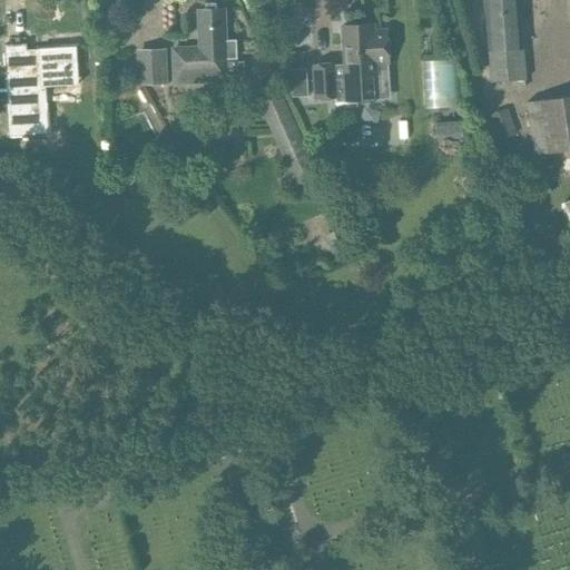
[(504,81),(524,80),(519,0),(484,0),(487,10),(491,82),(504,81)]
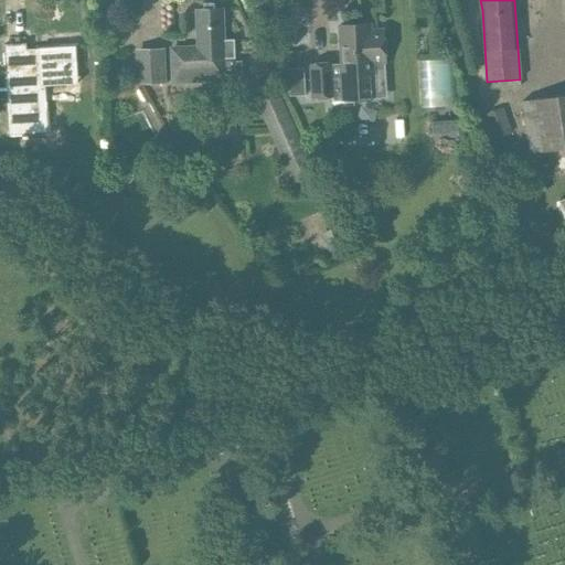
[(199,48),(172,49),(173,81),(224,78),(223,59),(235,59),(234,39),(223,39),(222,9),(196,10),(199,48)]
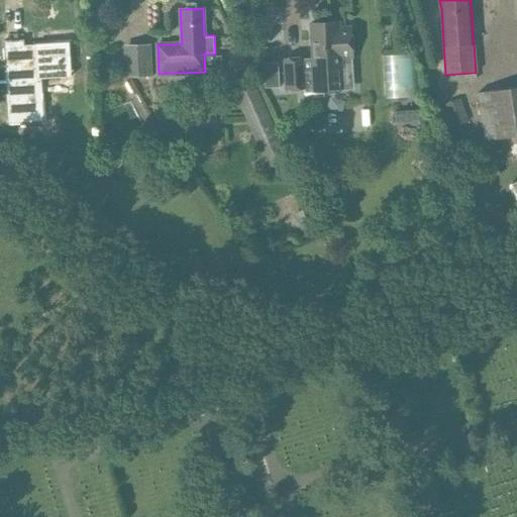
[(343,92),(343,90),(341,69),(341,63),(340,58),(352,57),(351,27),(339,28),(338,21),(311,23),(313,52),(313,58),(303,58),(285,59),(287,89),(304,88),(304,94),(323,93),(343,92)]
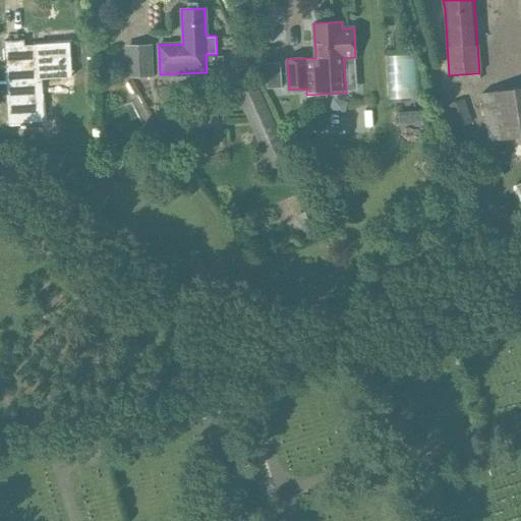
[(24,40),(4,42),(6,66),(7,66),(10,112),(9,113),(9,114),(9,125),(45,123),(44,111),(44,97),(40,97),(39,79),(56,78),(55,62),(70,61),(69,43),(35,45),(36,54),(24,55),(24,40)]
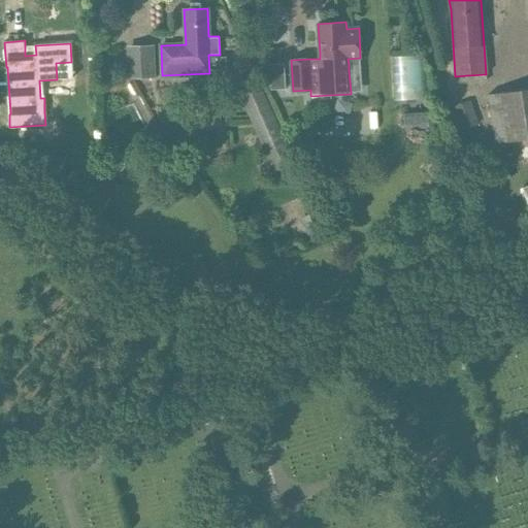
[(154,43),(127,43),(128,78),(155,77),(154,43)]
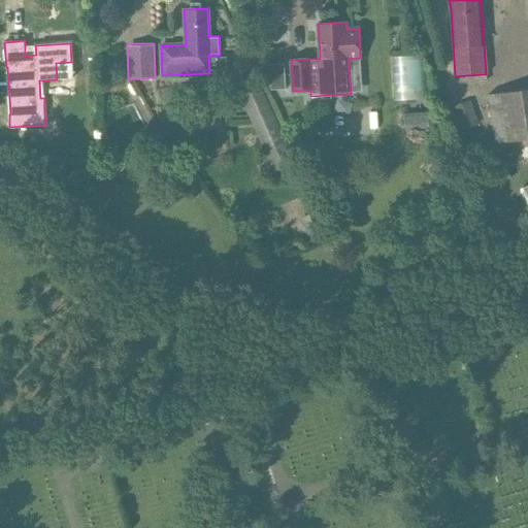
[(284,64),(266,65),(266,74),(284,73),(284,64)]
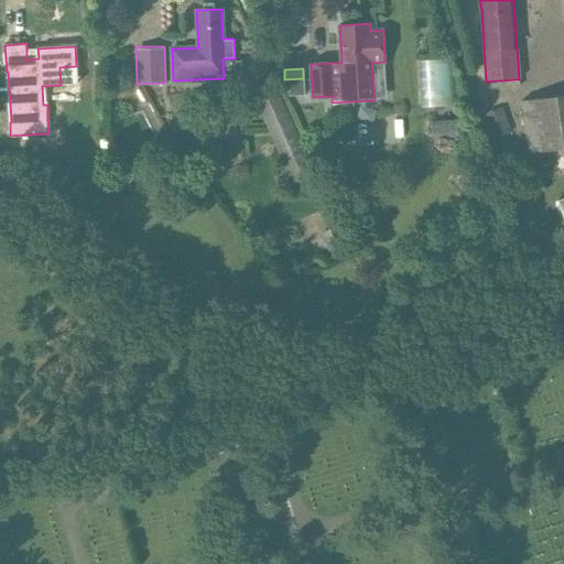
[(313,173),(275,88),(259,96),(296,181),(313,173)]
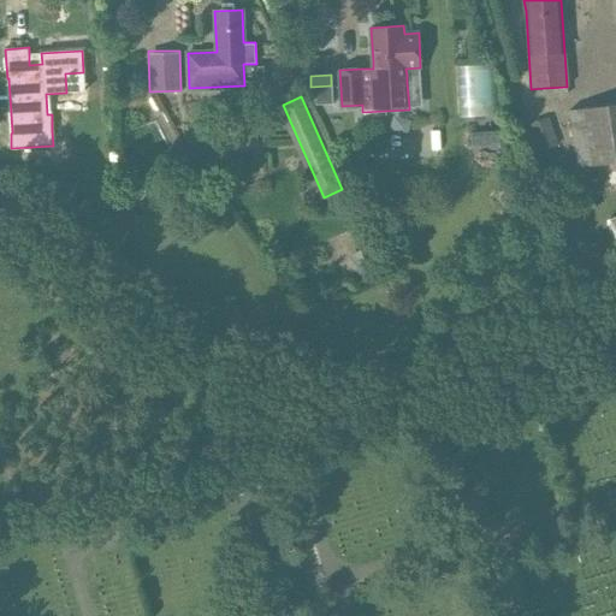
[(615,160),(615,102),(570,110),(579,167),(615,160)]
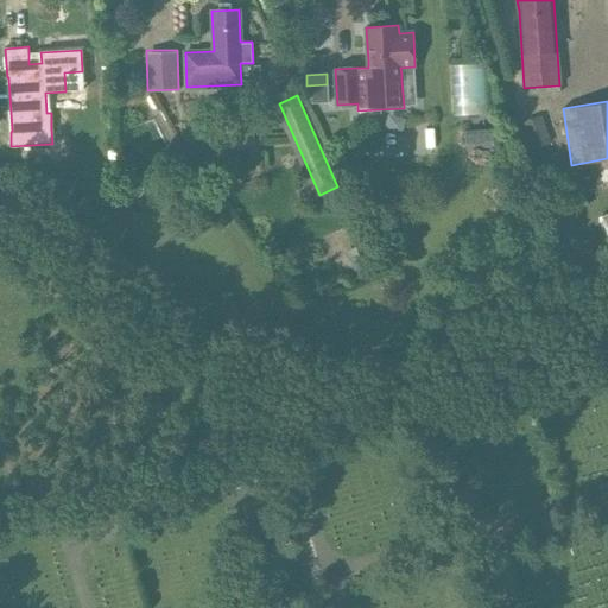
[(551,143),(542,116),(524,122),(533,150),(551,143)]
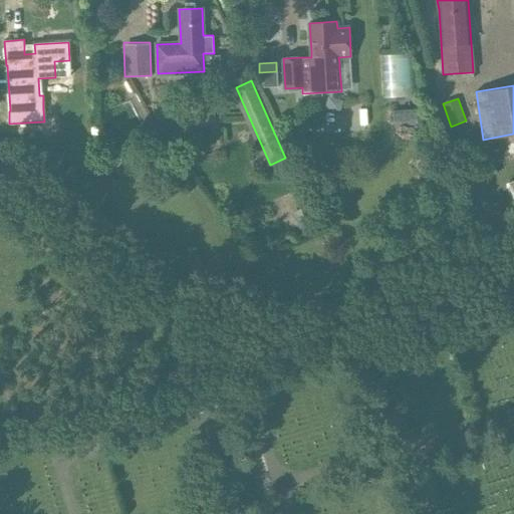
[(406,109),(393,110),(394,121),(406,120),(406,109)]
